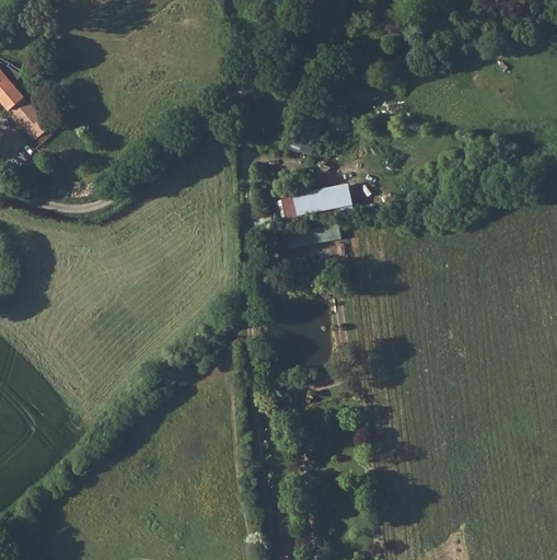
[(0,100),(28,133),(39,142),(50,132),(37,121),(41,117),(12,83),(19,73),(6,63),(0,61),(0,100)]
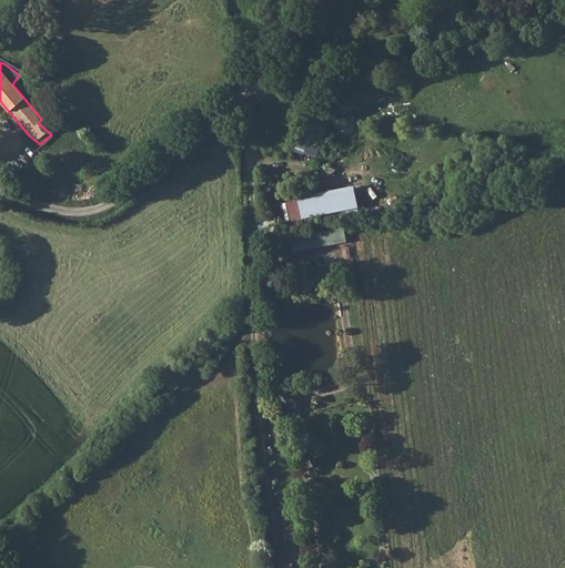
[(314,156),(326,124),(304,115),(292,148),(314,156)]
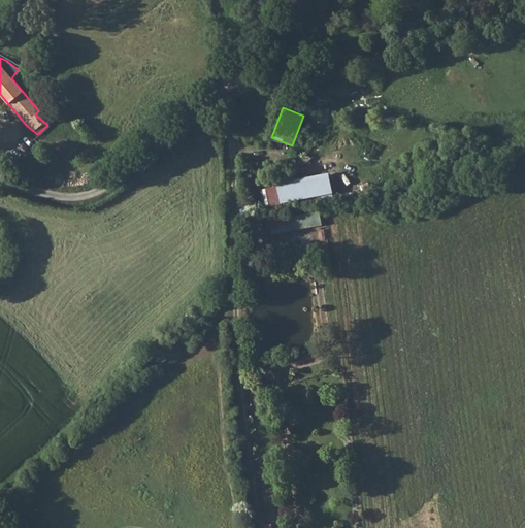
[(327,123),(329,108),(317,107),(316,122),(327,123)]
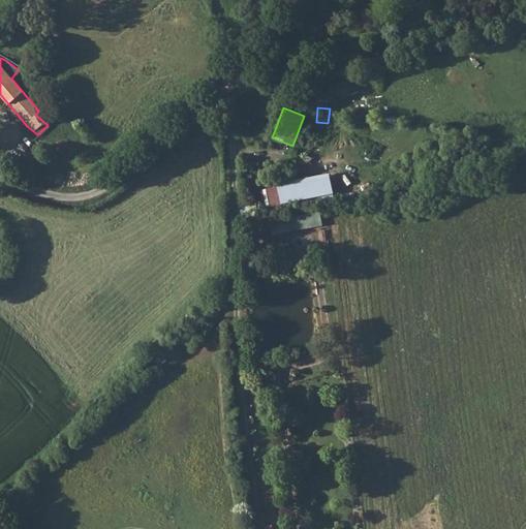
[(280,203),(333,193),(329,173),(276,182),(280,203)]
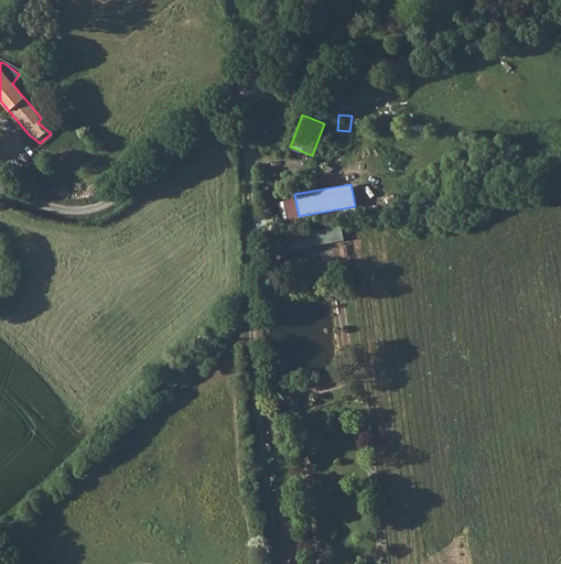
[(293,197),(277,201),(281,221),(298,218),(293,197)]
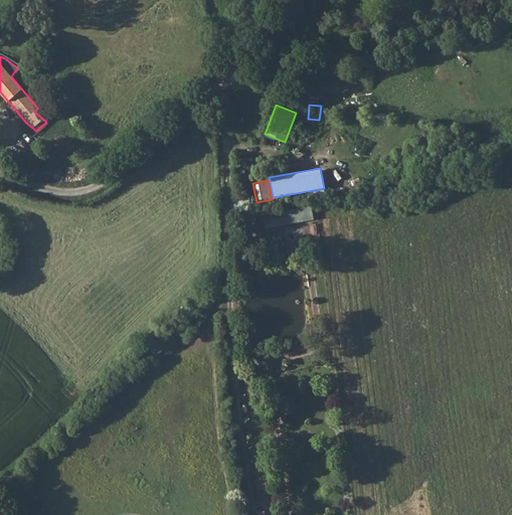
[(312,207),(281,208),(281,222),(313,220),(312,207)]
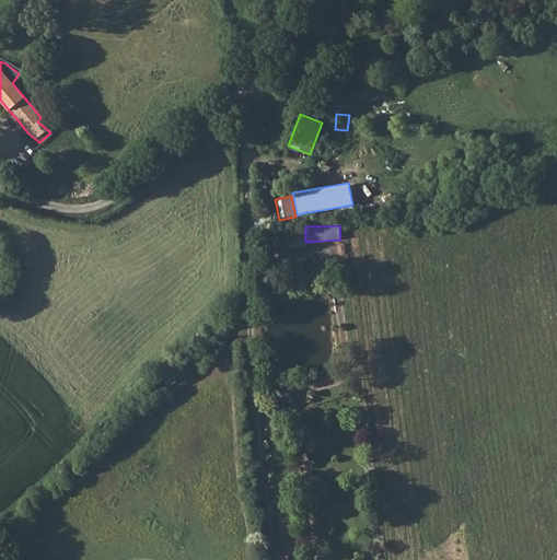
All buildings are outlined.
